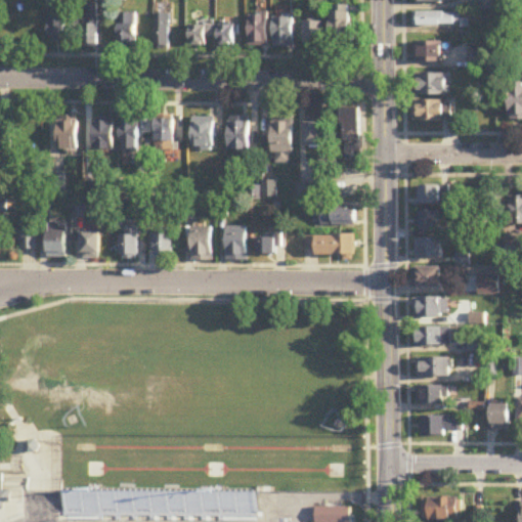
[(105,4),(95,4),(94,0),(84,0),(84,46),(105,46),(105,4)]
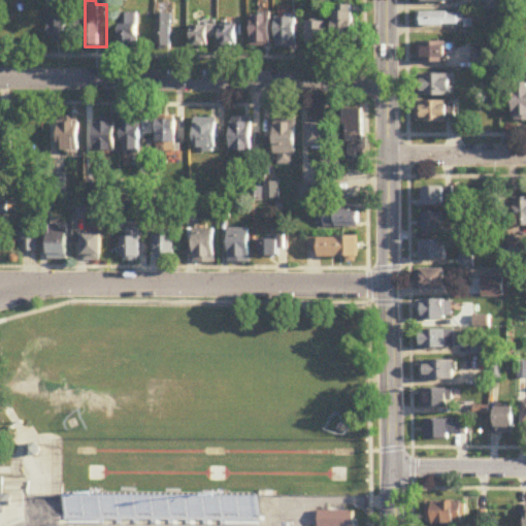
[(353,46),(353,3),(333,3),(333,46),(353,46)]
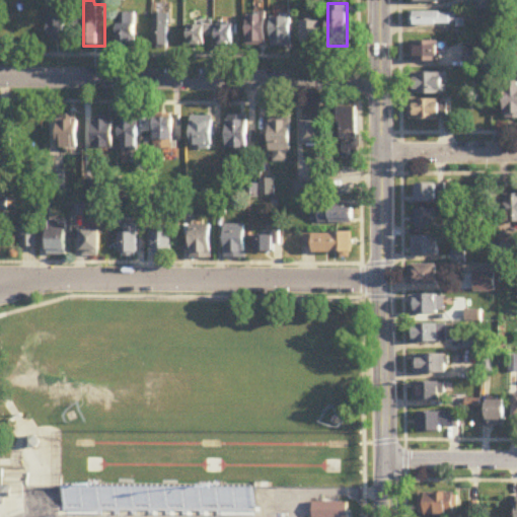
[(46,38),(64,38),(64,8),(46,8),(46,38)]
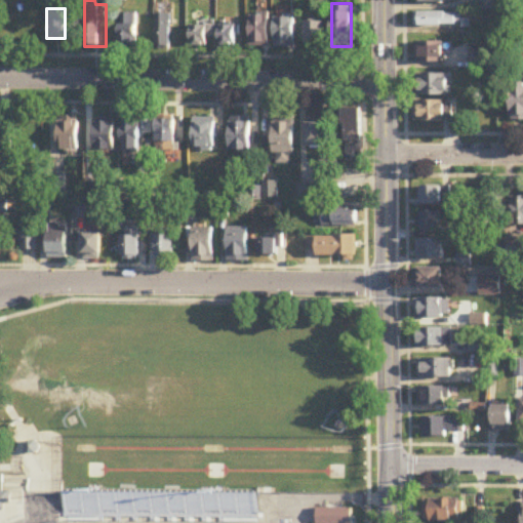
[(413,11),(413,24),(460,24),(460,11),(413,11)]
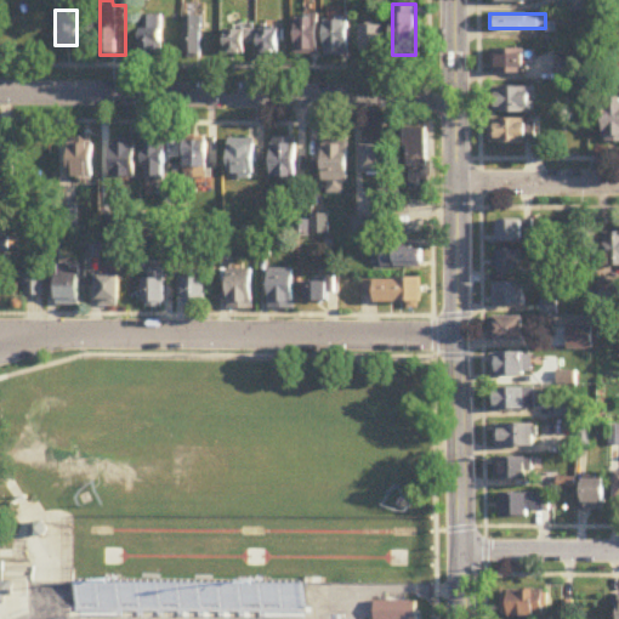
[(159,15),(138,15),(138,51),(159,51),(159,15)]
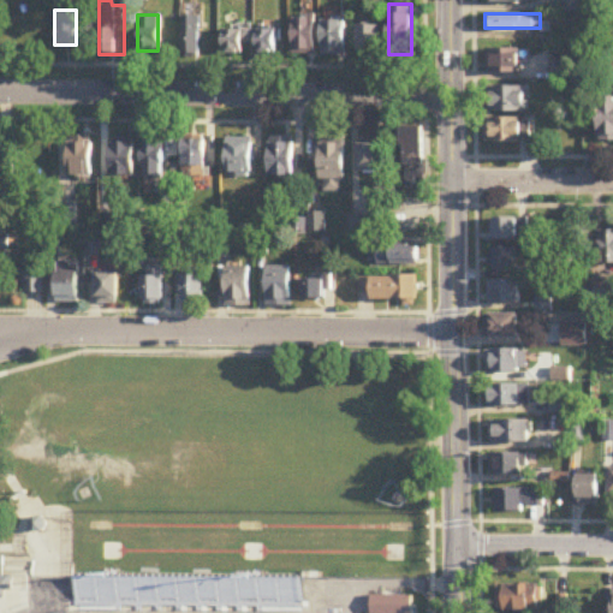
[(180,54),(198,54),(198,16),(180,16),(180,54)]
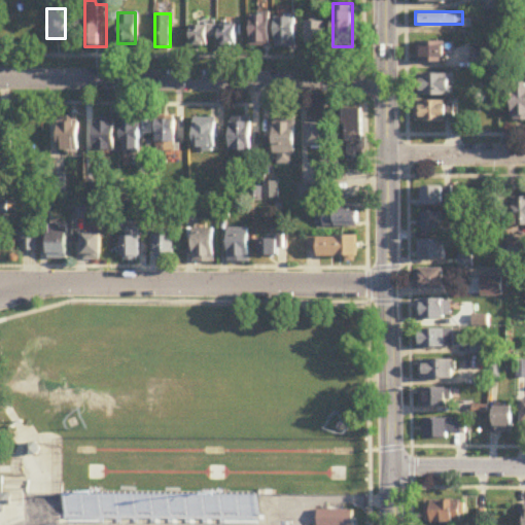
[(250,13),(250,46),(269,46),(269,13),(250,13)]
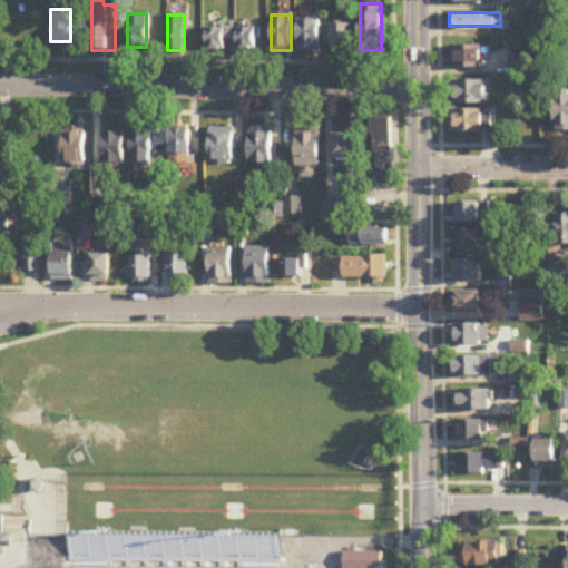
[(320,49),(320,17),(297,17),(297,49),(320,49)]
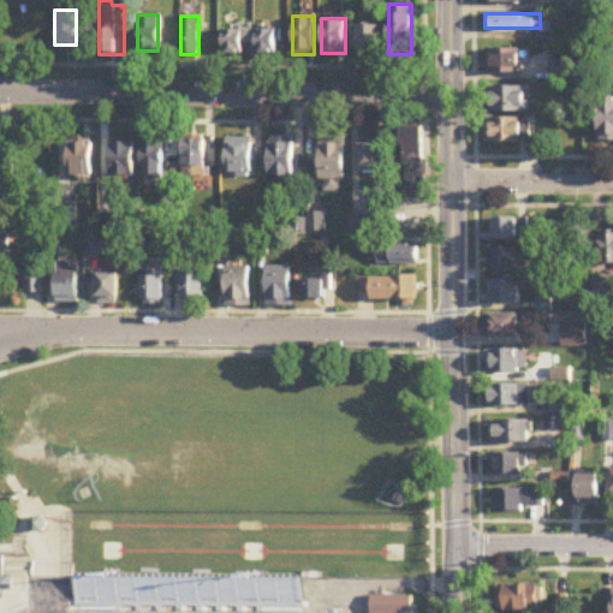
[(381,61),(381,23),(357,23),(357,61),(381,61)]
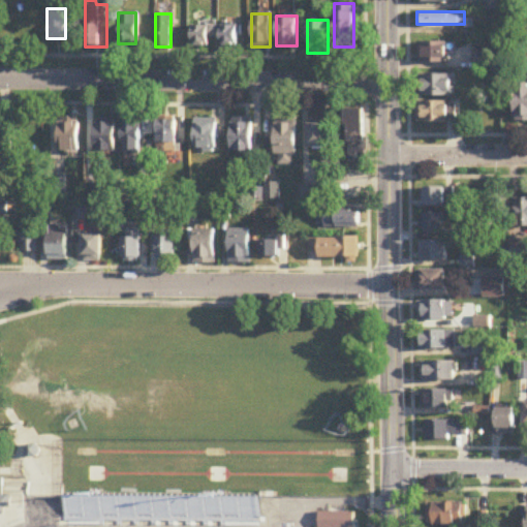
[(190,45),(208,45),(208,25),(190,25),(190,45)]
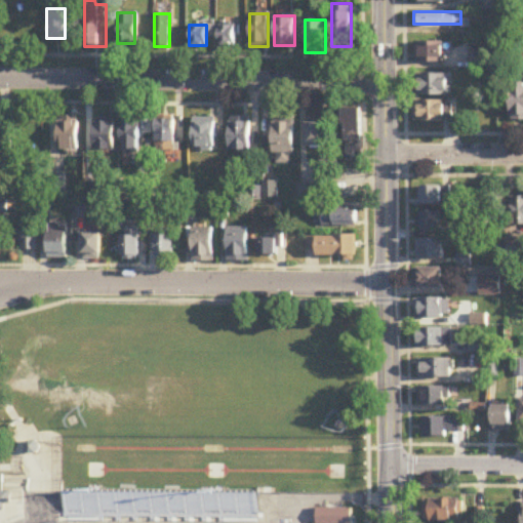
[(217,25),(217,47),(237,47),(237,25),(217,25)]
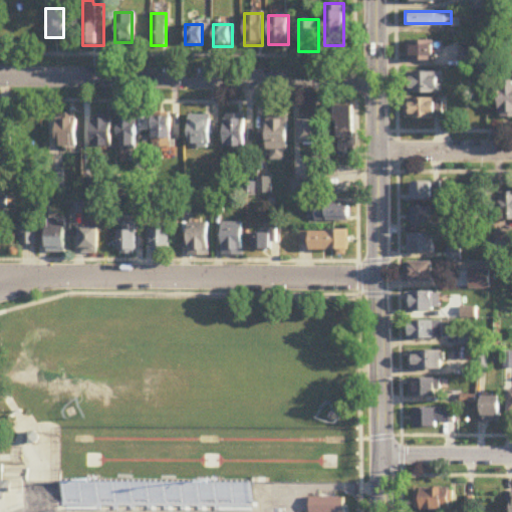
[(406,39),(406,59),(434,59),(434,39),(406,39)]
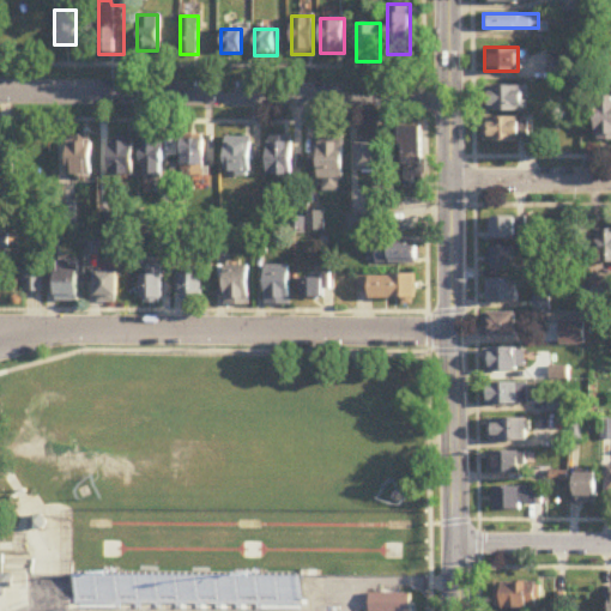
[(578,78),(578,58),(546,58),(546,78),(578,78)]
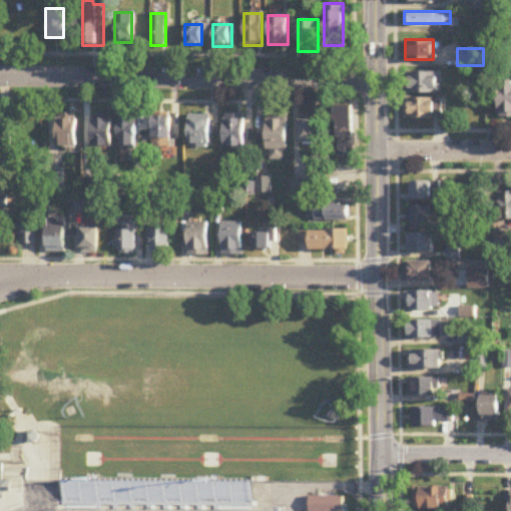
[(403,70),(403,92),(439,92),(439,70),(403,70)]
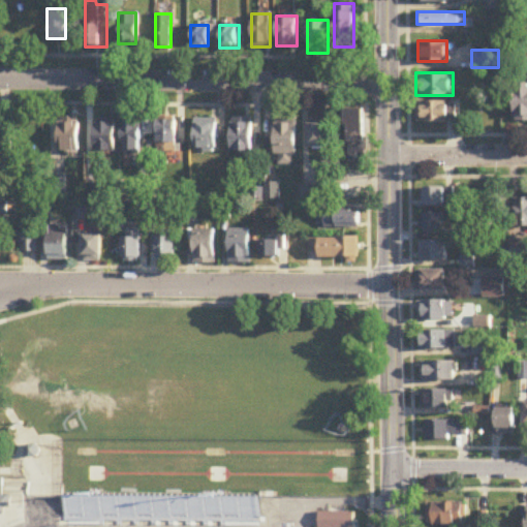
[(514,121),(526,120),(526,84),(514,84),(514,121)]
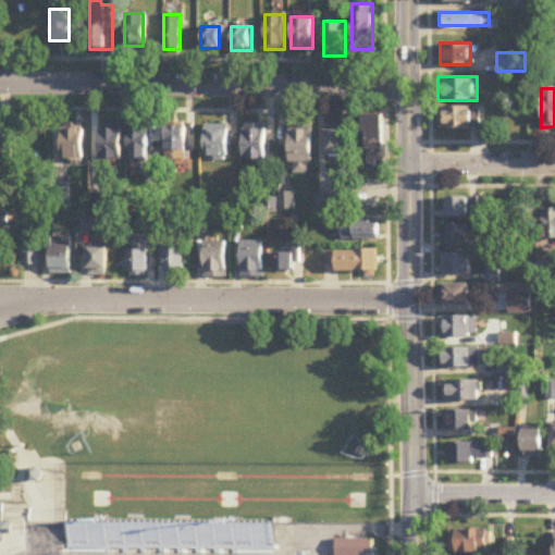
[(439,127),(472,127),(472,105),(439,105),(439,127)]
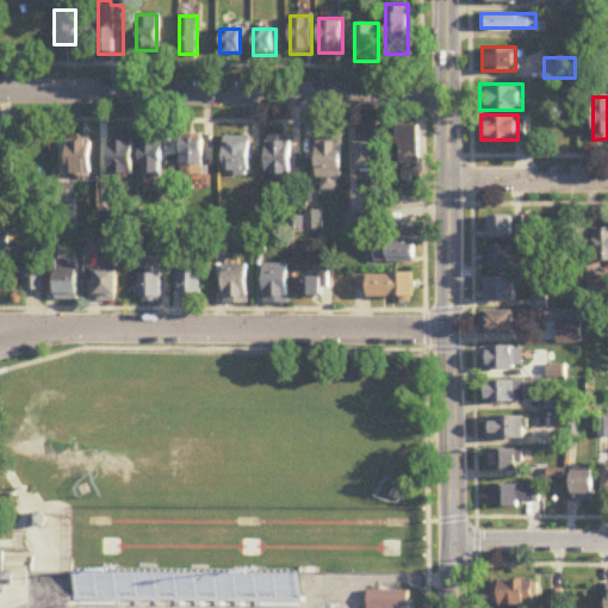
[(399,192),(420,192),(420,124),(399,124),(399,192)]
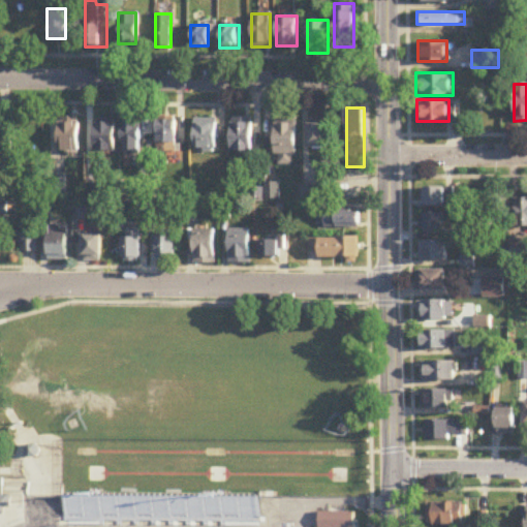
[(275,117),(275,164),(296,164),(296,117),(275,117)]
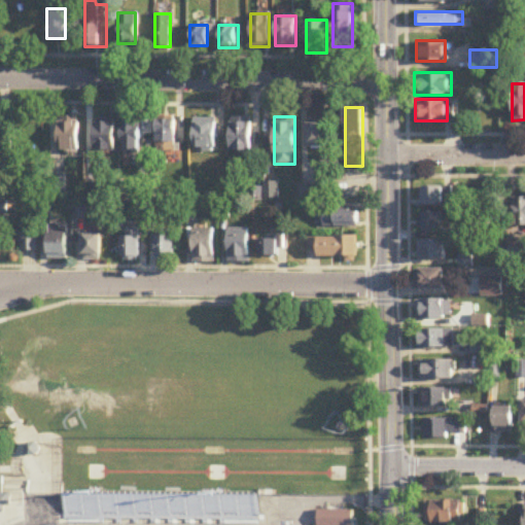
[(121,154),(139,154),(139,117),(121,117),(121,154)]
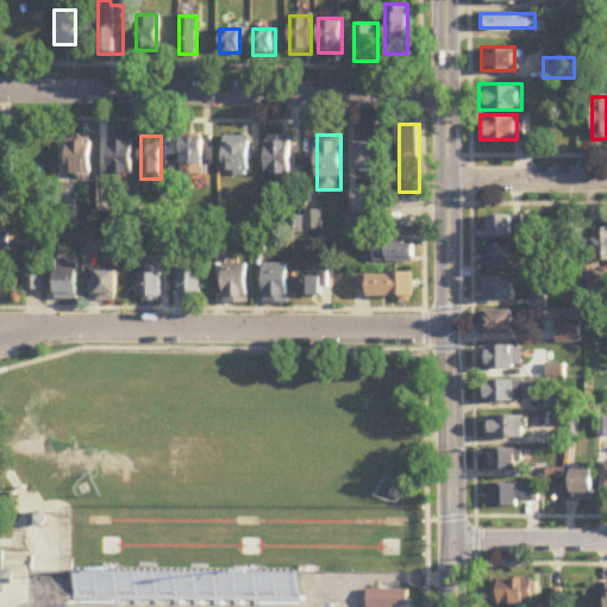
[(223,173),(249,173),(249,136),(223,136),(223,173)]
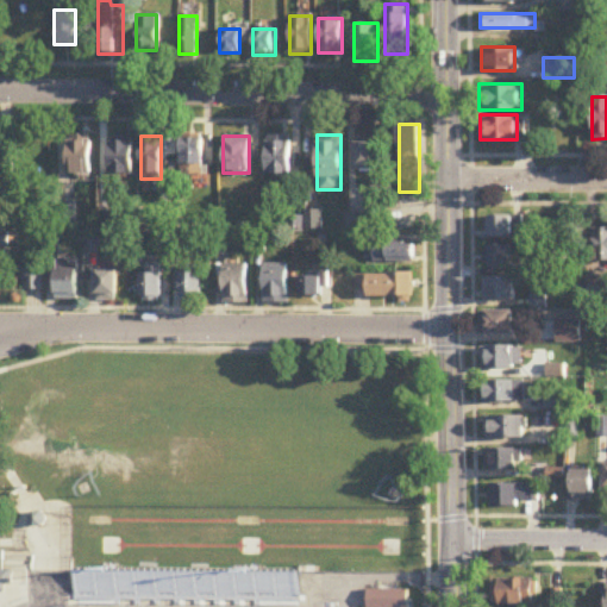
[(289,175),(289,136),(266,136),(266,175),(289,175)]
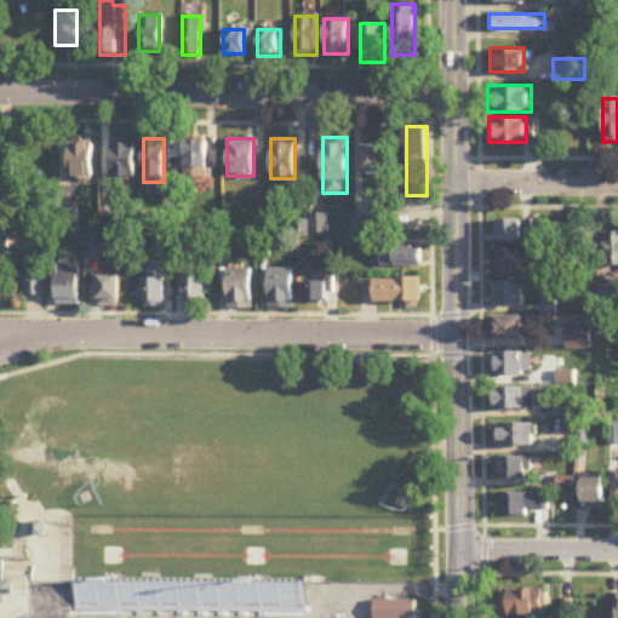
[(205,139),(182,139),(182,183),(205,183),(205,139)]
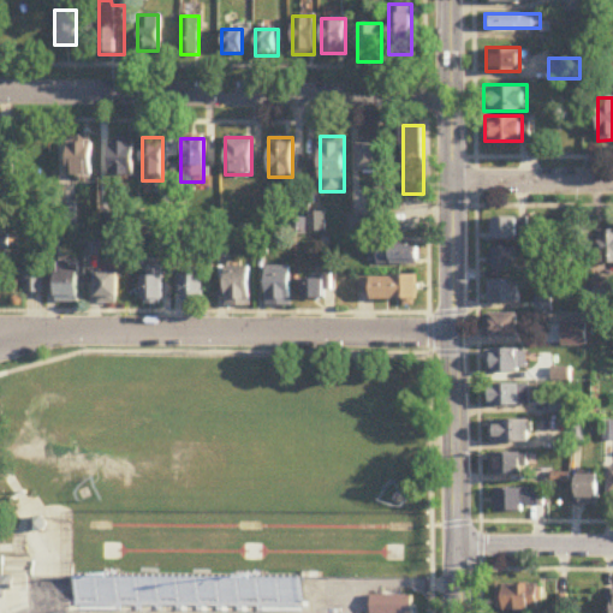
[(67,140),(67,174),(90,174),(90,140),(67,140)]
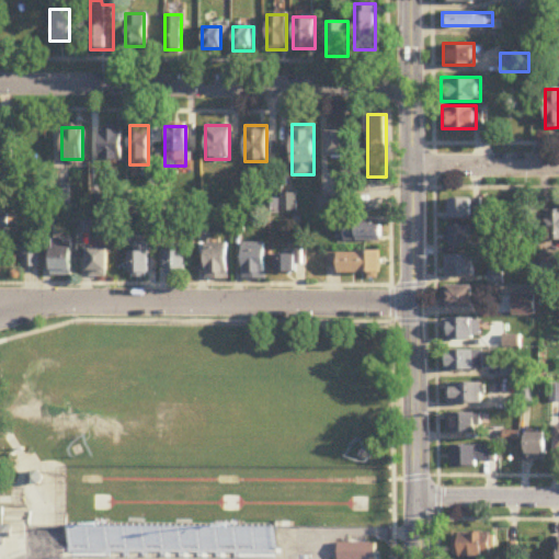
[(121,128),(99,128),(99,159),(121,159),(121,128)]
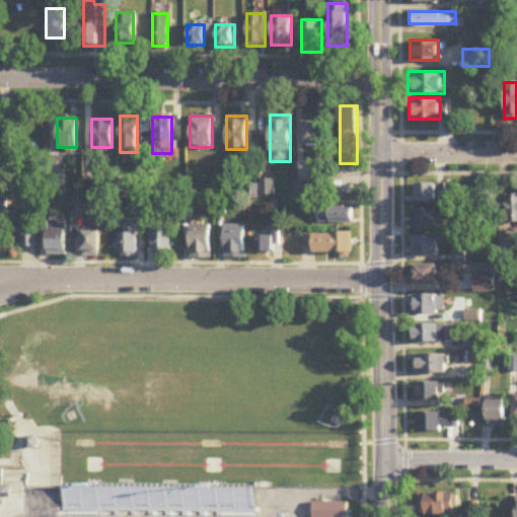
[(301,120),(301,144),(321,144),(321,120),(301,120)]
